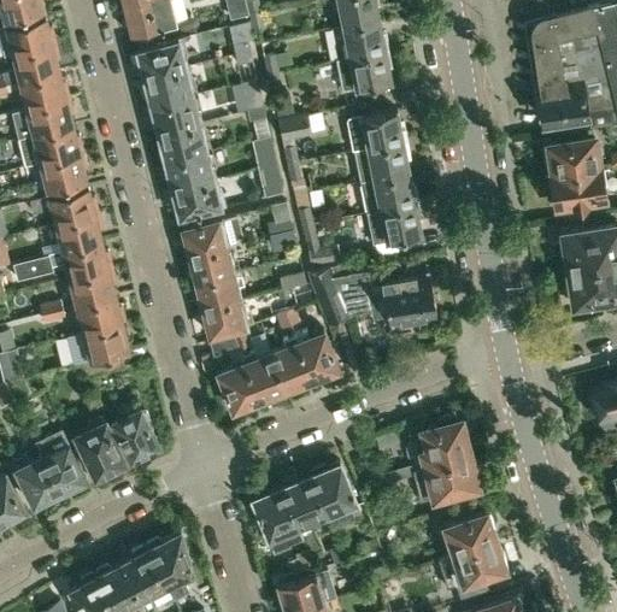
[(0,22),(5,22),(45,12),(41,0),(0,0),(0,1),(1,9),(0,9),(0,22)]
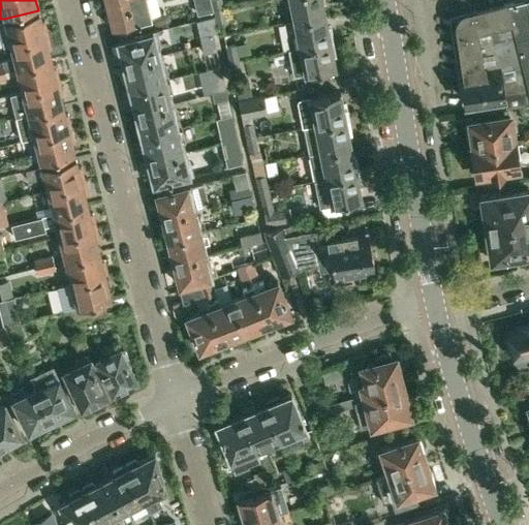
[(147,0),(128,0),(105,5),(112,32),(141,25),(139,24),(152,21),(147,0)]
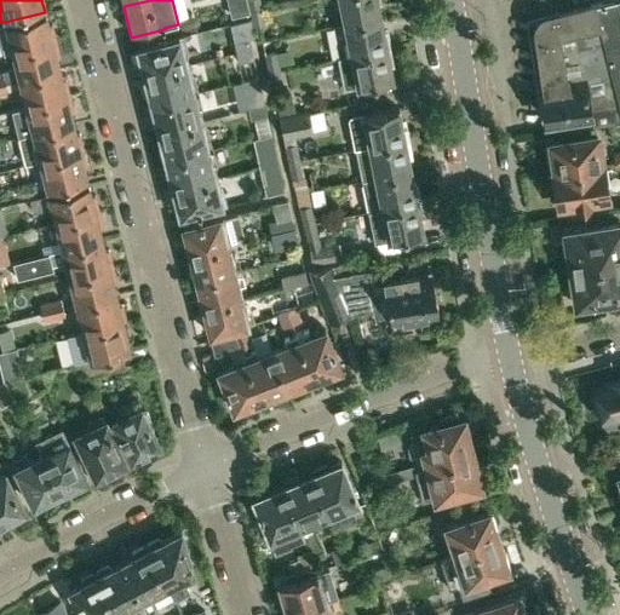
[(246,0),(250,15),(262,12),(259,0),(246,0)]
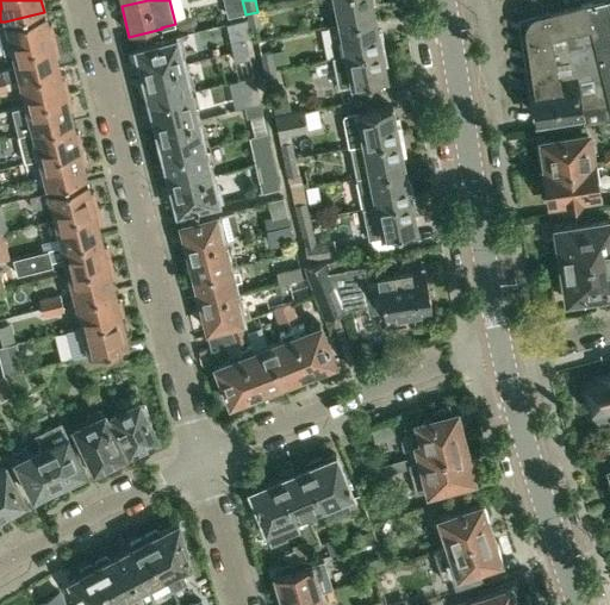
[(325,0),(332,0),(337,24),(338,27),(374,20),(369,0),(316,0),(312,1),(313,2),(325,0)]
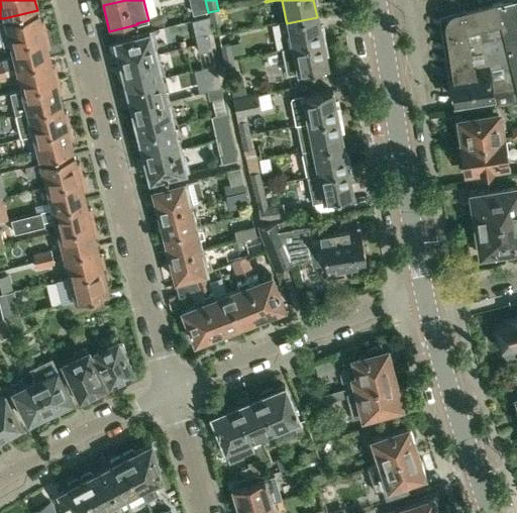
[(516,13),(514,2),(446,19),(454,76),(516,67),(516,13)]
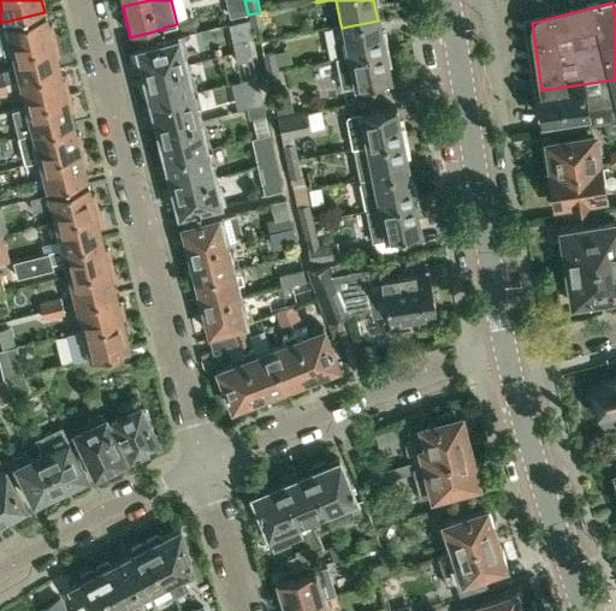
[(248,15),(249,23),(252,33),(264,30),(260,12),(248,15)]
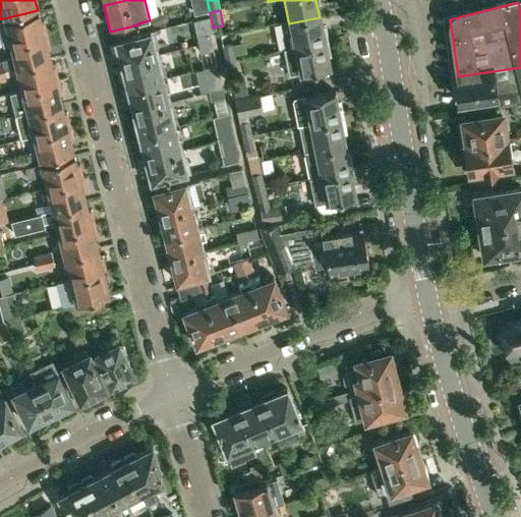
[(38,15),(5,22),(0,23),(0,37),(3,49),(11,47),(11,48),(44,40),(38,15)]
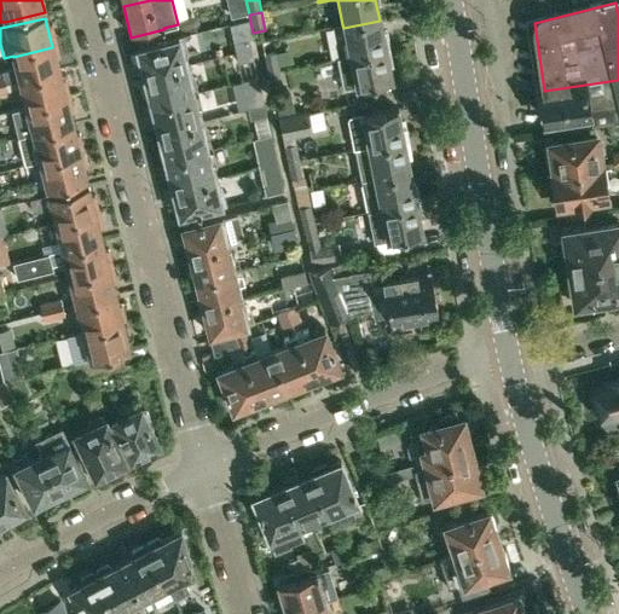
[(386,52),(380,21),(343,28),(333,30),(339,62),(386,52)]
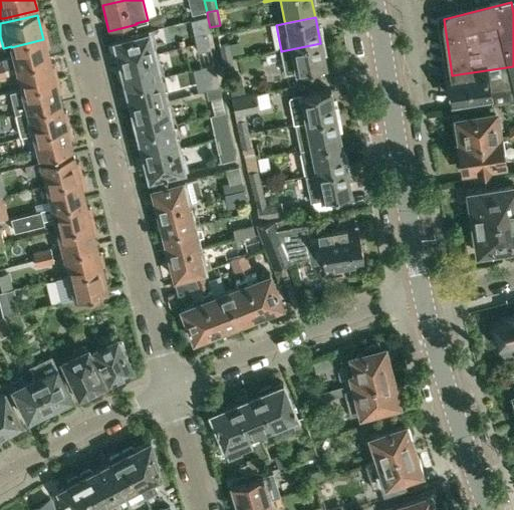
[(114,42),(120,66),(157,57),(151,33),(114,42)]
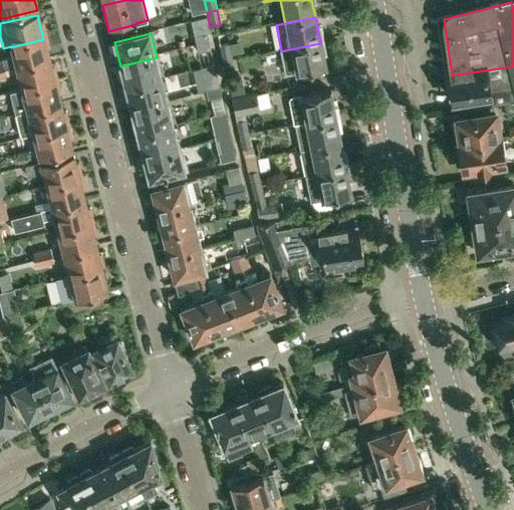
[(209,43),(207,34),(193,38),(195,47),(209,43)]
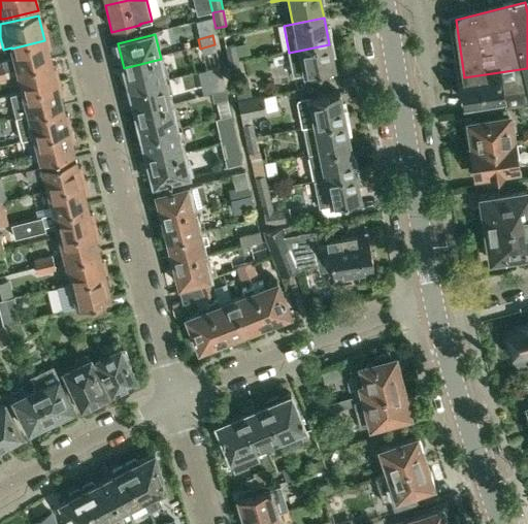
[(18,71),(18,72),(51,63),(44,40),(11,48),(14,60),(2,63),(2,66),(4,74),(18,71)]
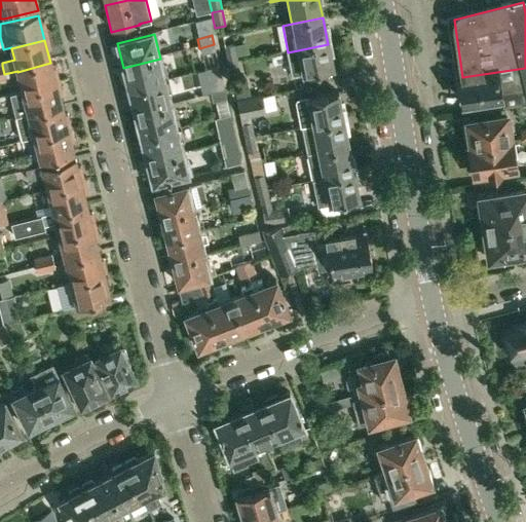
[(217,53),(214,44),(199,48),(201,58),(217,53)]
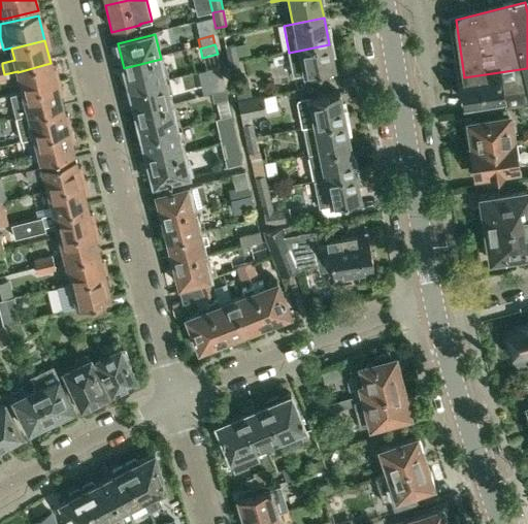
[(293,80),(304,77),(334,71),(329,44),(289,53),(287,53),(293,80)]
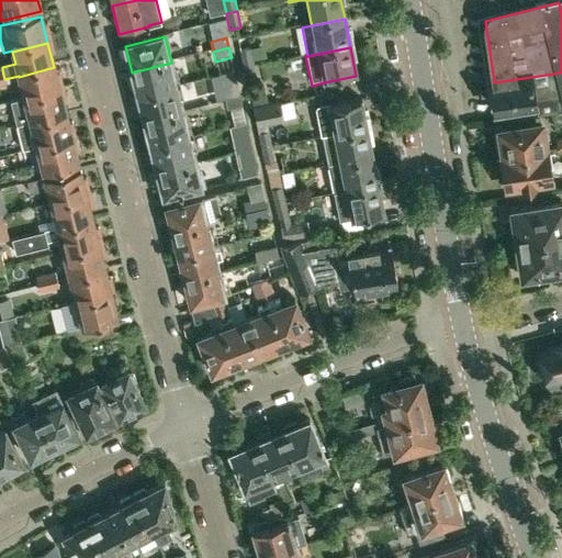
[(250,52),(239,54),(243,68),(254,67),(250,52)]
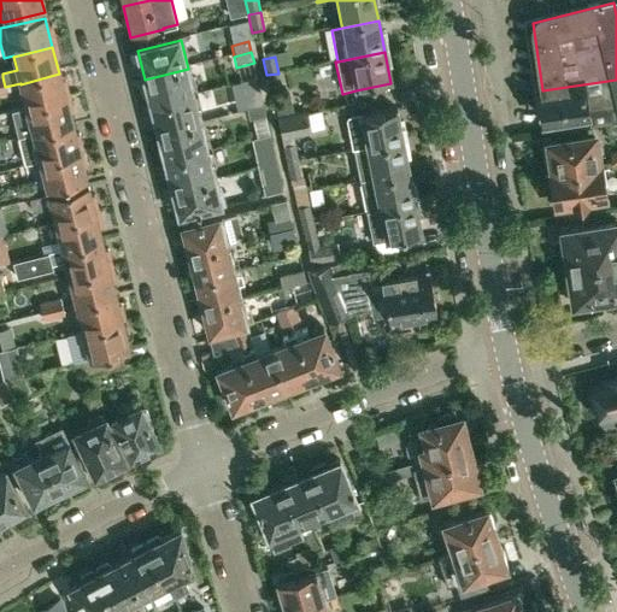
[(145,80),(152,107),(195,96),(188,69),(145,80)]
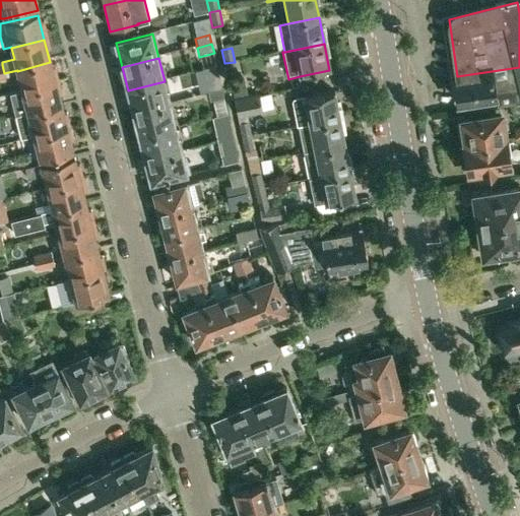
[(50,62),(17,71),(17,70),(4,73),(6,80),(7,79),(19,76),(23,93),(56,84),(50,62)]
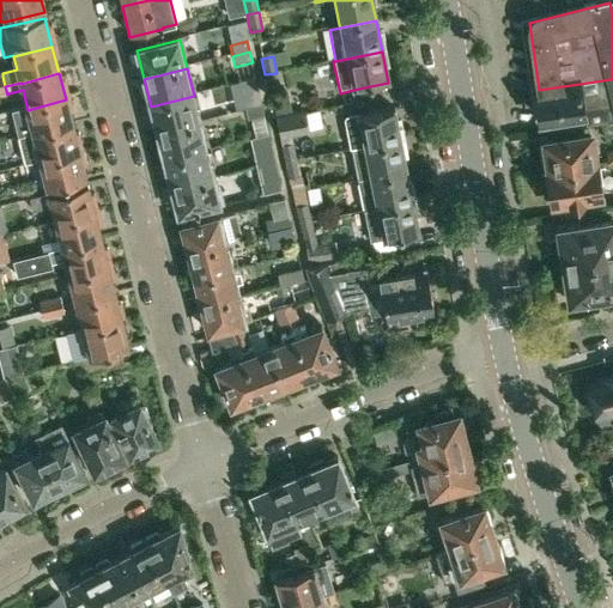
[(280,89),(277,73),(265,74),(268,91),(280,89)]
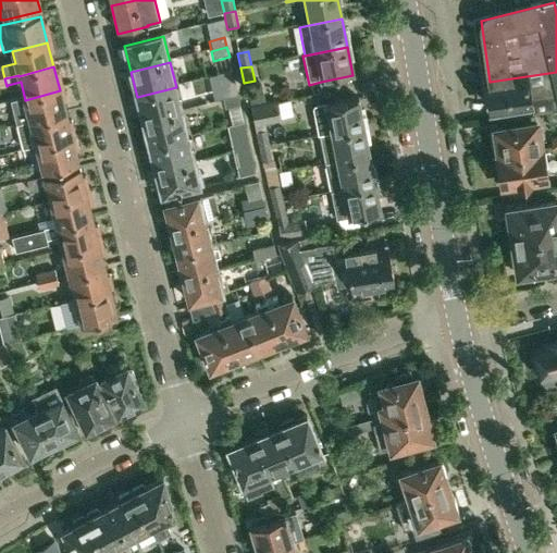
[(556,111),(556,72),(490,82),(486,82),(487,85),(483,86),(485,99),(490,99),(491,111),(527,106),(529,117),(556,111)]
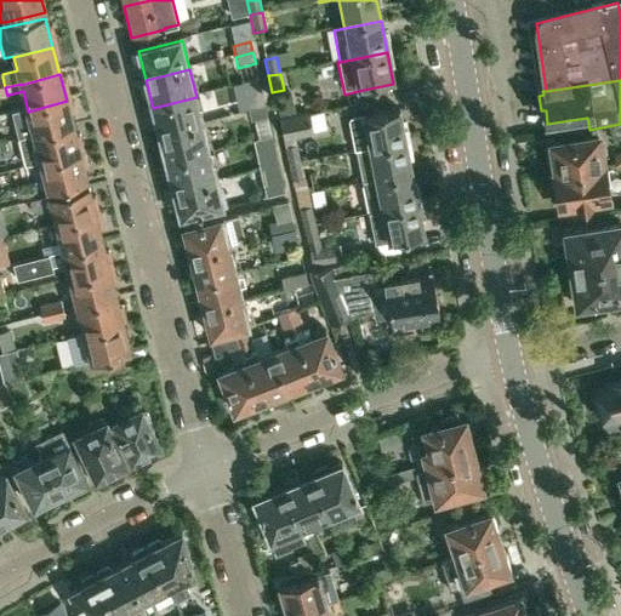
[(153,108),(160,136),(204,125),(197,97),(153,108)]
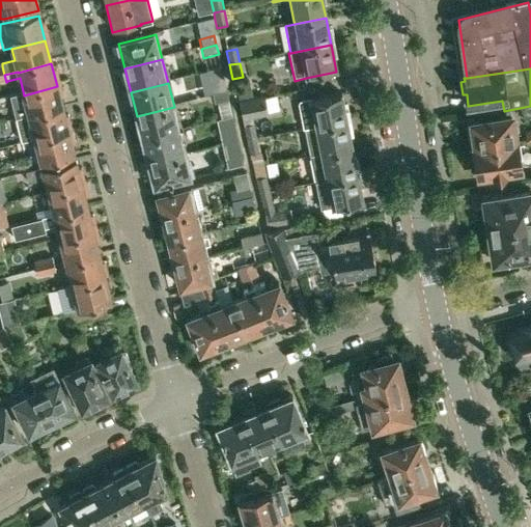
[(253,101),(250,83),(236,86),(240,103),(253,101)]
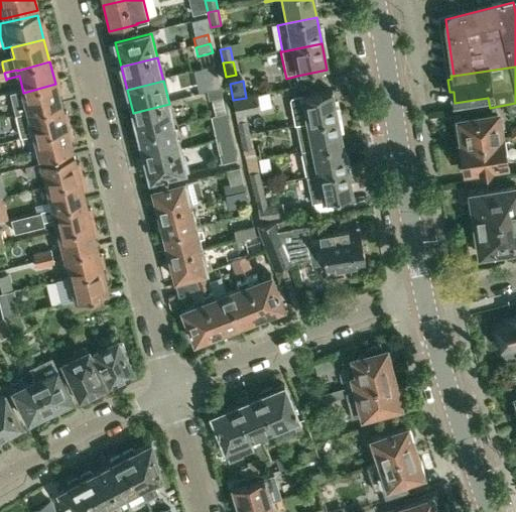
[(219,82),(218,82),(205,86),(207,94),(221,91),(219,82)]
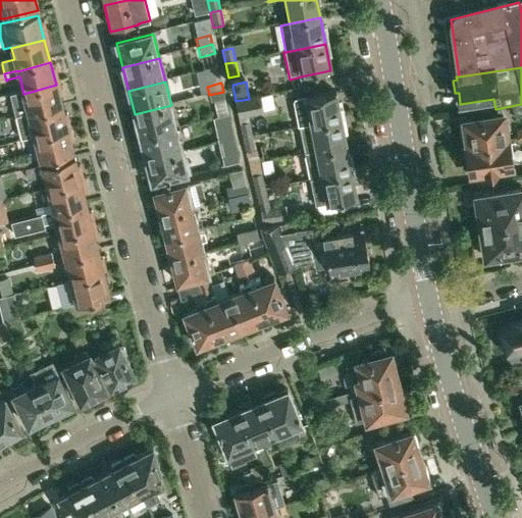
[(61,107),(56,85),(23,94),(29,115),(61,107)]
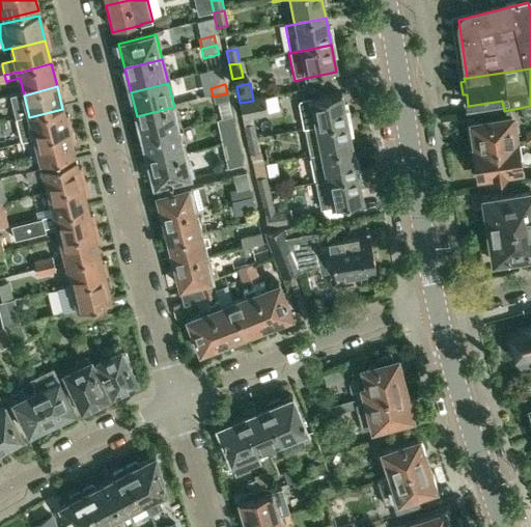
[(229,103),(227,93),(213,96),(215,106),(229,103)]
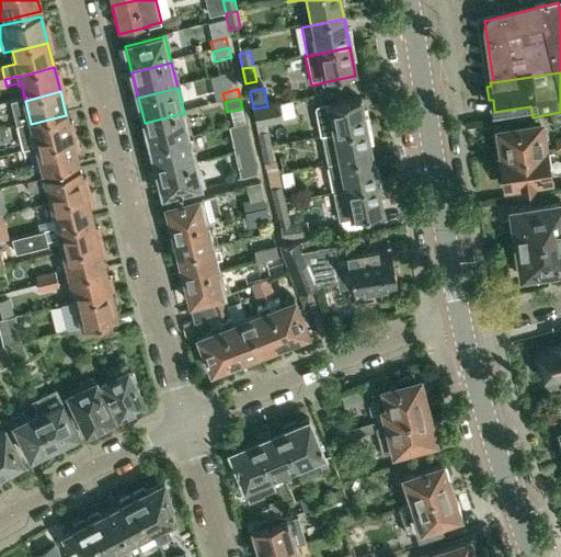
[(361,102),(328,109),(316,111),(315,112),(320,139),(322,139),(366,131),(361,102)]
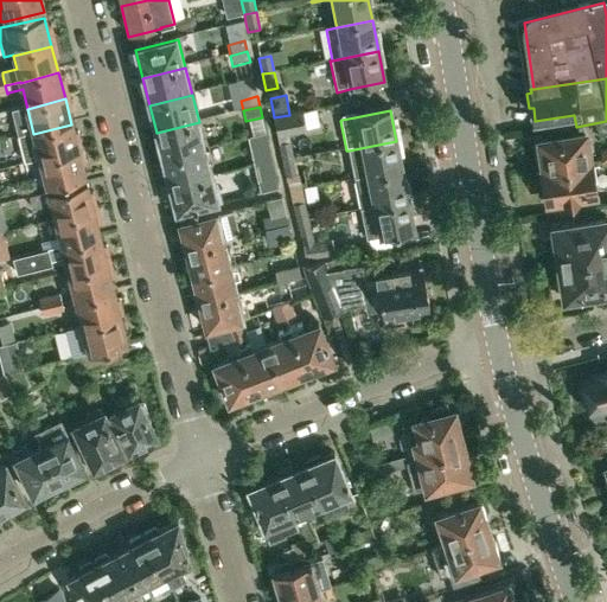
[(278,140),(307,135),(302,113),(274,119),(278,140)]
